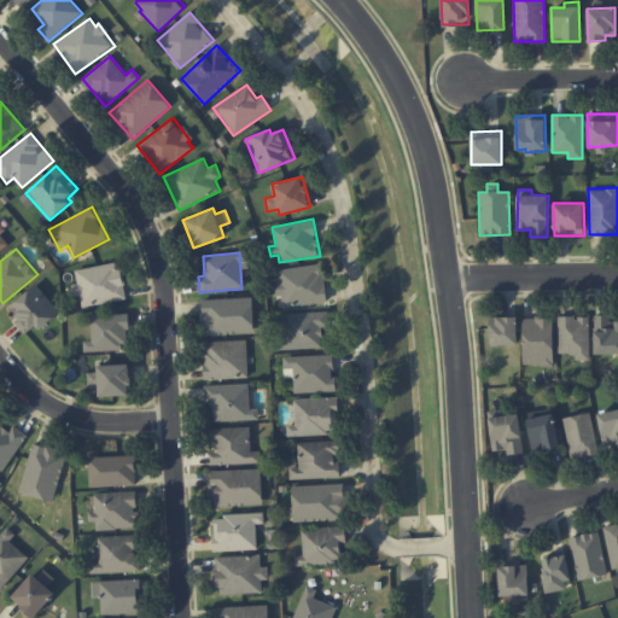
[(82,307),(126,299),(120,262),(75,269),(77,284),(71,284),(73,297),(81,296),(82,307)]
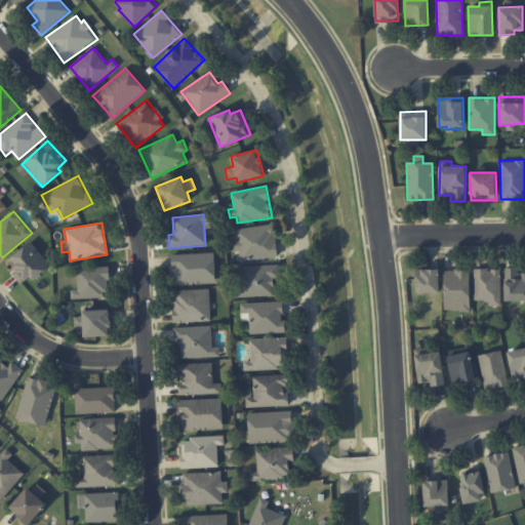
[(236,229),(237,241),(232,241),(234,261),(277,256),(274,225),(236,229)]
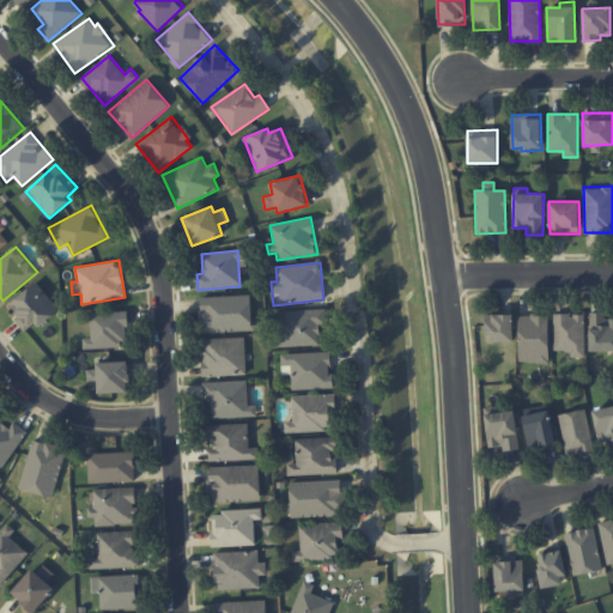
[(59,309),(36,281),(10,304),(18,315),(14,319),(24,331),(35,322),(38,327),(59,309)]
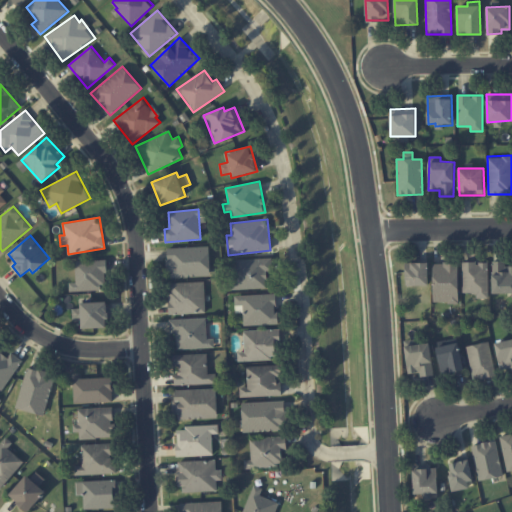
[(166,248),(167,277),(210,275),(209,246),(166,248)]
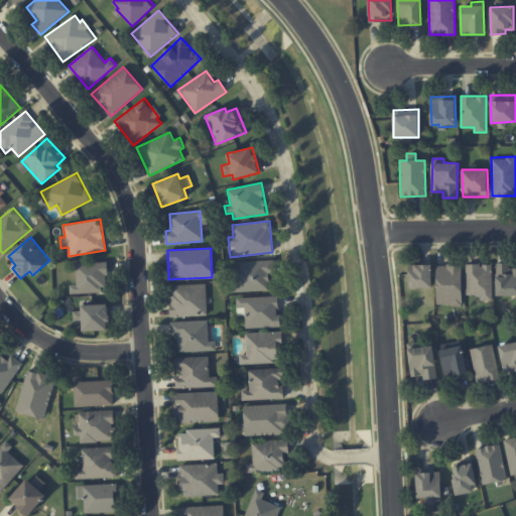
[(238,291),(269,290),(268,273),(275,273),(274,260),(237,261),(238,291)]
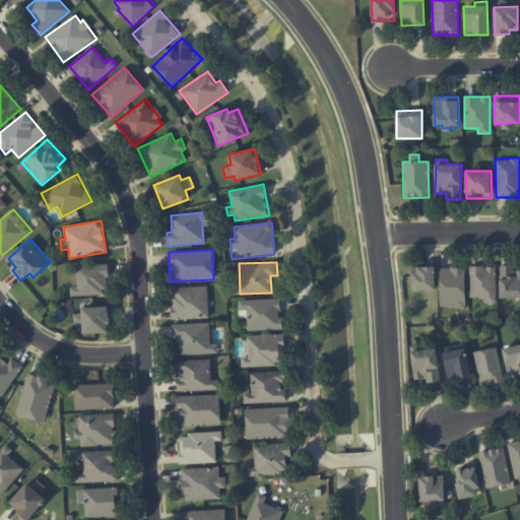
[(107,264),(76,265),(77,286),(70,287),(71,296),(108,295),(107,264)]
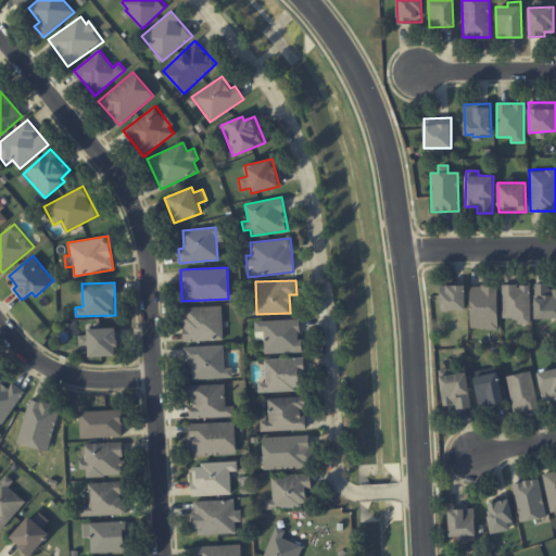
[(535,318),(555,317),(555,288),(548,288),(548,282),(535,283),(535,318)]
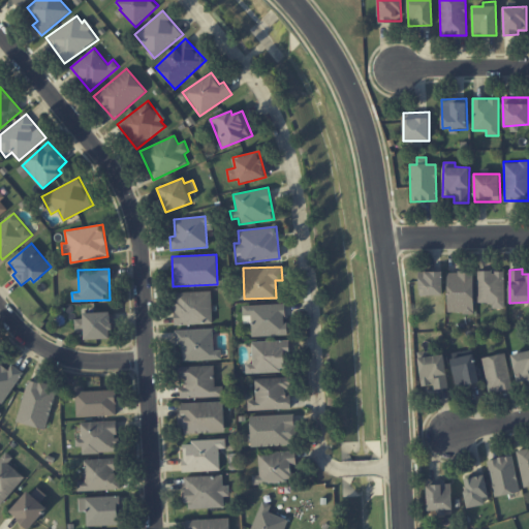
[(504,308),(503,271),(491,271),(491,270),(477,271),(478,303),(491,303),(492,308),(504,308)]
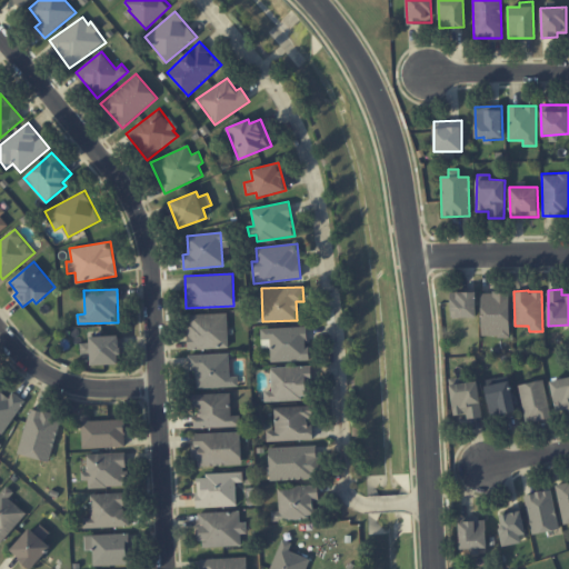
[(477,317),(476,291),(450,292),(451,317),(477,317)]
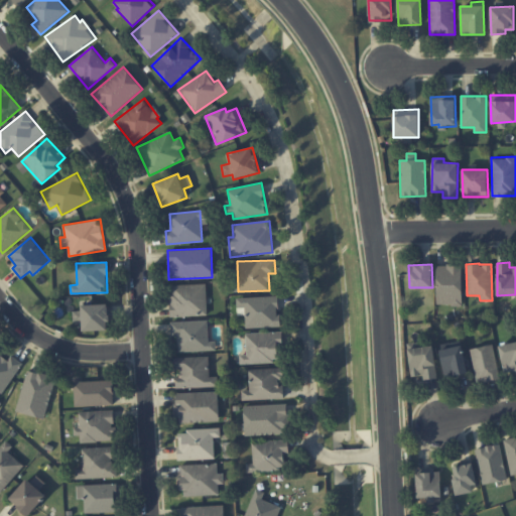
[(437,305),(462,304),(462,264),(436,264),(437,305)]
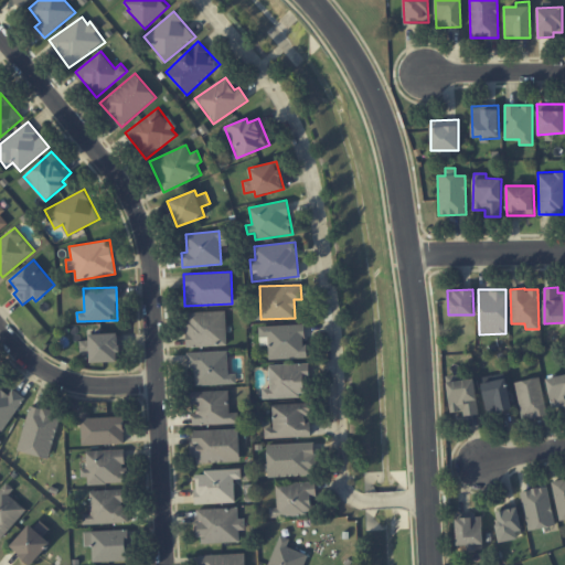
[(225,311),(185,312),(187,347),(226,345),(225,311)]
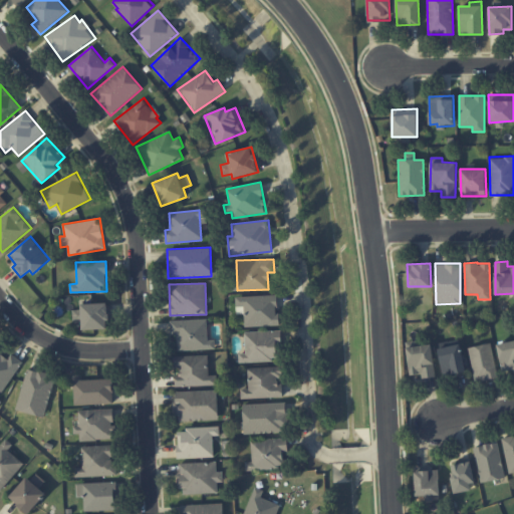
[(278,325),(277,295),(236,296),(236,313),(244,313),(245,326),(278,325)]
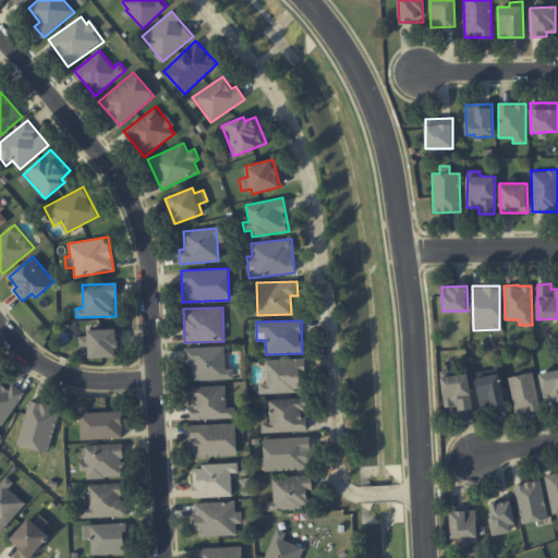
[(80,337),(80,349),(89,348),(89,358),(118,356),(117,329),(87,329),(87,336),(80,337)]
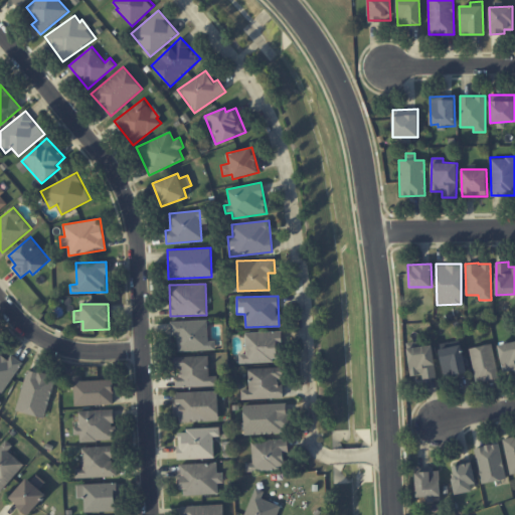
[(170,321),(171,335),(177,335),(178,351),(215,350),(215,340),(208,340),(207,320),(170,321)]
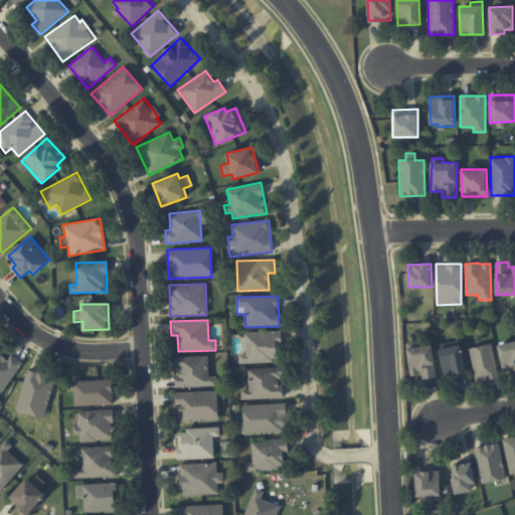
[(281,331),(244,332),(245,353),(239,353),(239,363),(274,362),(274,358),(282,358),(281,331)]
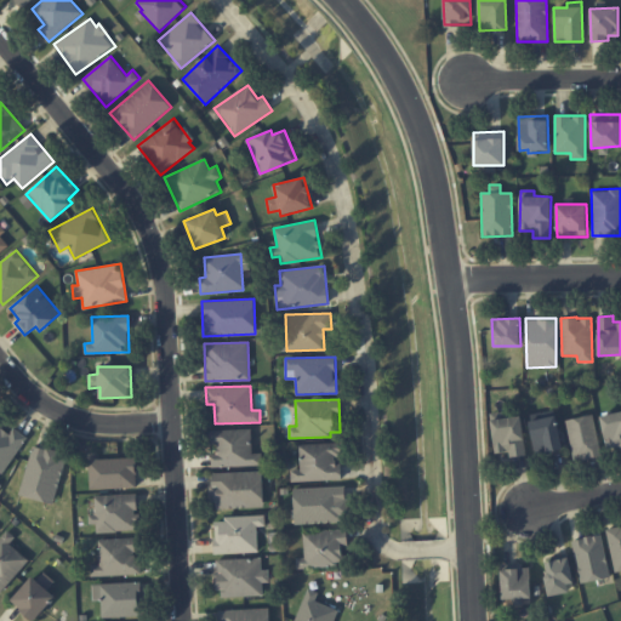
[(528,415),(536,453),(562,448),(554,409),(528,415)]
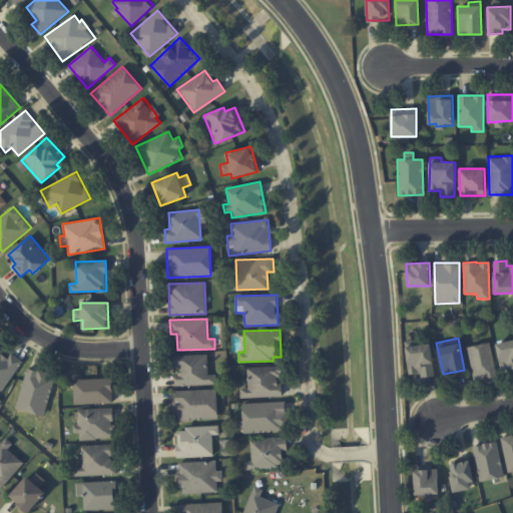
[(512,339),(496,344),(502,374),(512,371),(512,339)]
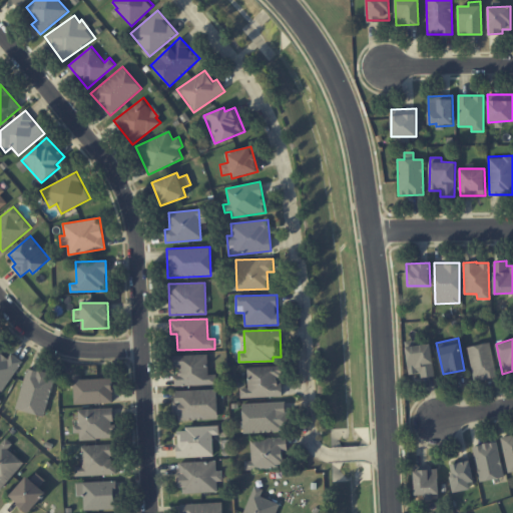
[(405,342),(410,374),(420,373),(421,378),(435,376),(430,343),(417,345),(417,340),(405,342)]
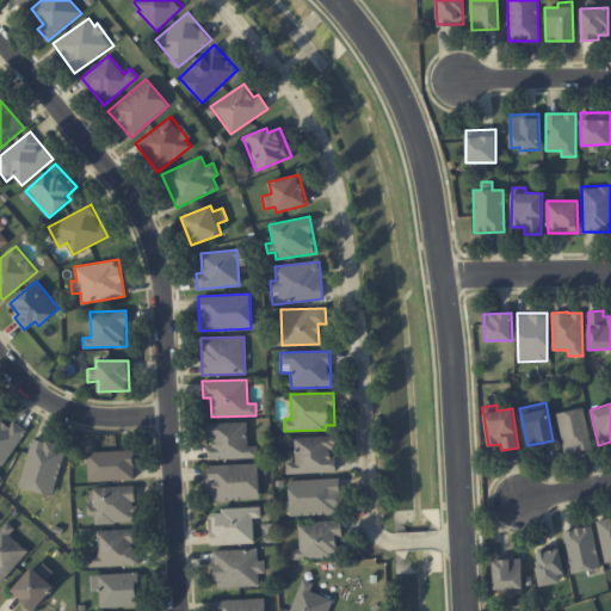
[(592,448),(584,407),(556,413),(565,454),(592,448)]
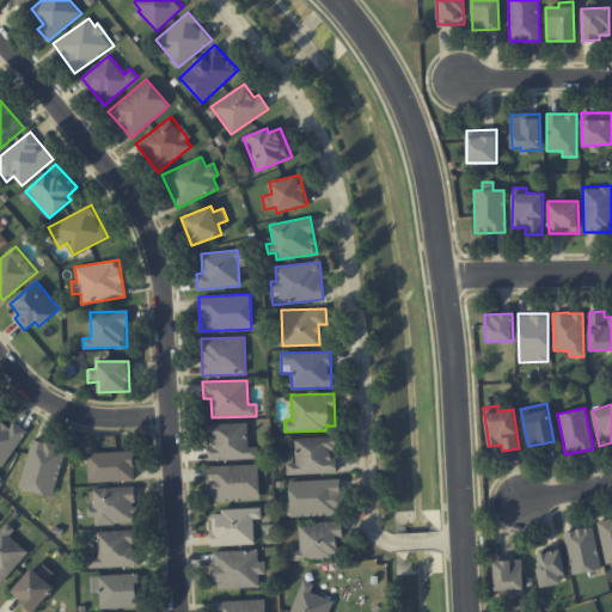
[(28,430),(13,421),(10,427),(0,420),(0,465),(2,467),(28,430)]
